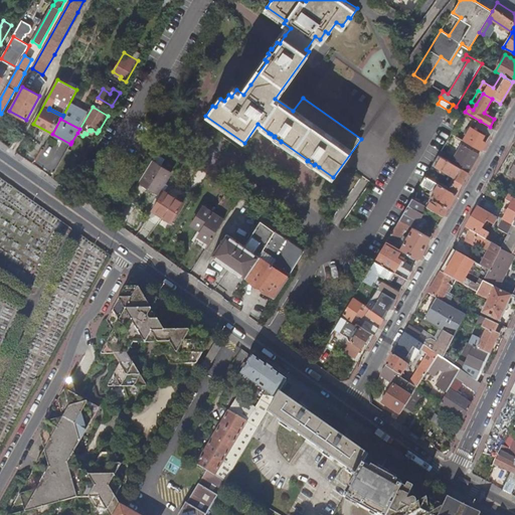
[(490,127),(480,121),(477,128),(490,136),(494,129),(490,127)]
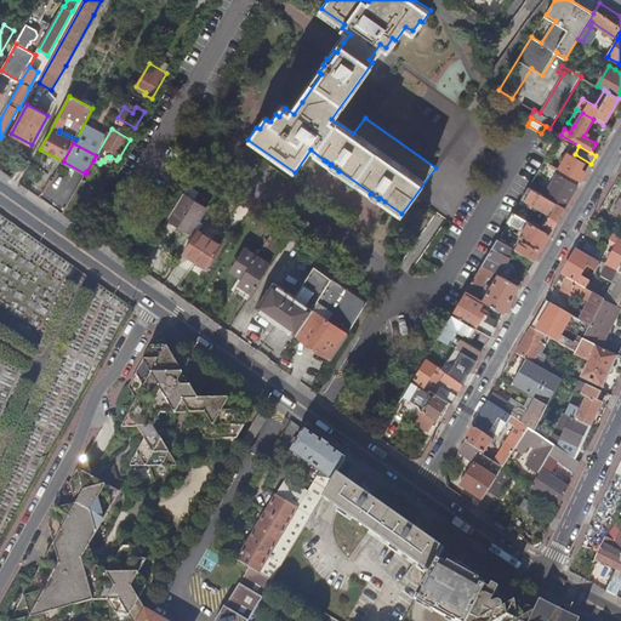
[(563,163),(559,170),(580,182),(586,172),(581,169),(585,163),(569,154),(564,159),(562,158),(560,161),(563,163)]
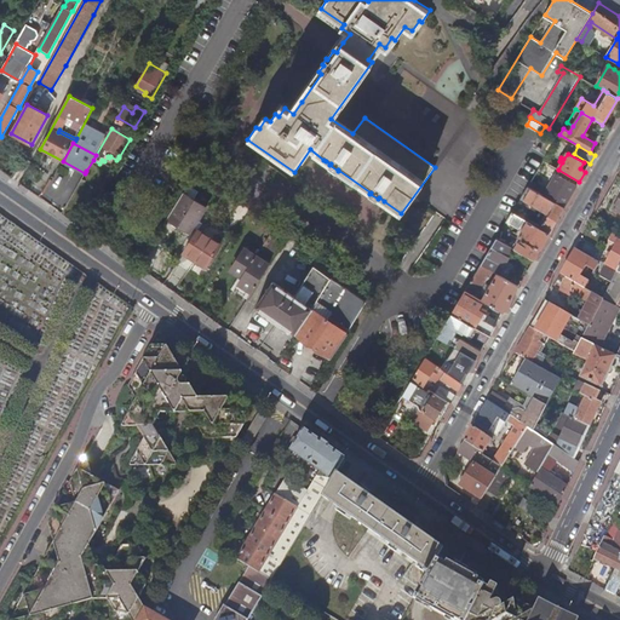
[(546,191),(530,183),(528,187),(564,207),(577,187),(556,174),(546,191)]
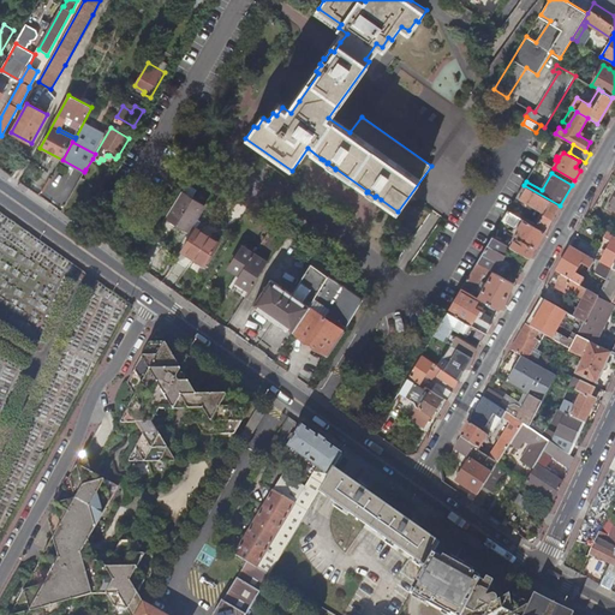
[(560,206),(524,185),(517,197),(526,202),(532,206),(544,213),(537,225),(524,216),(526,213),(512,204),(508,212),(544,232),(560,206)]
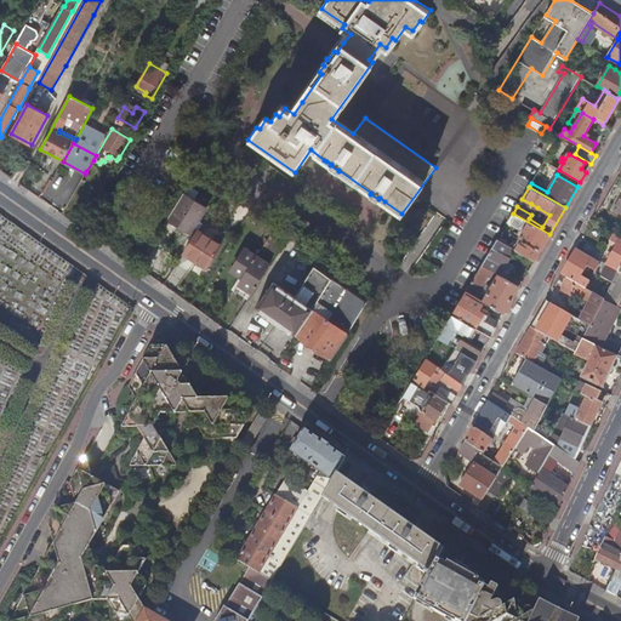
[(183,194),(166,222),(191,237),(209,209),(183,194)]
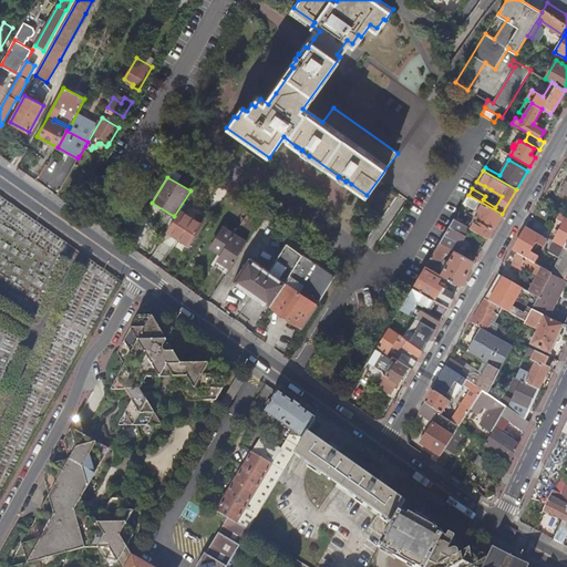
[(488,238),(502,214),(468,195),(463,203),(468,206),(477,212),(474,217),(476,218),(471,228),(488,238)]
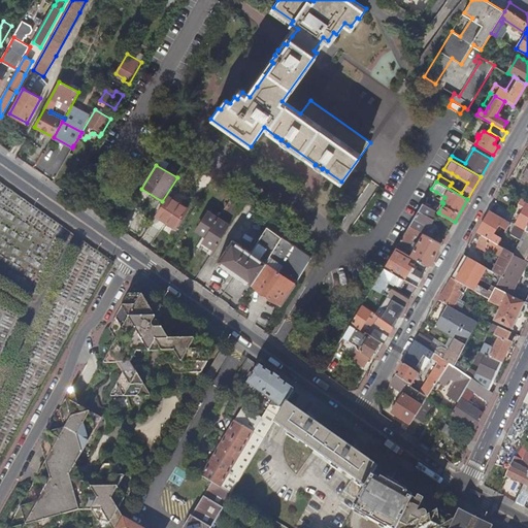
[(234,194),(229,191),(225,197),(230,200),(234,194)]
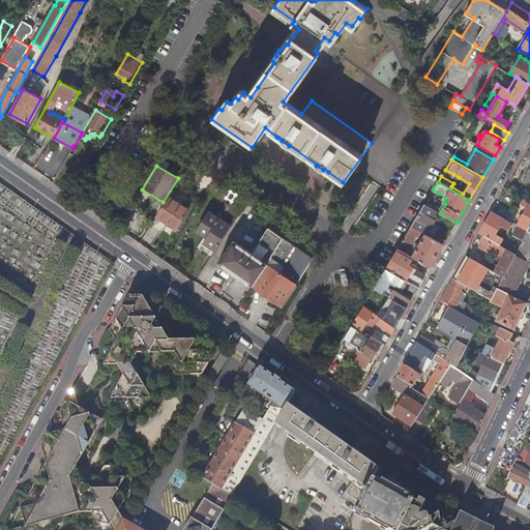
[(446,198),(438,193),(434,198),(443,203),(446,198)]
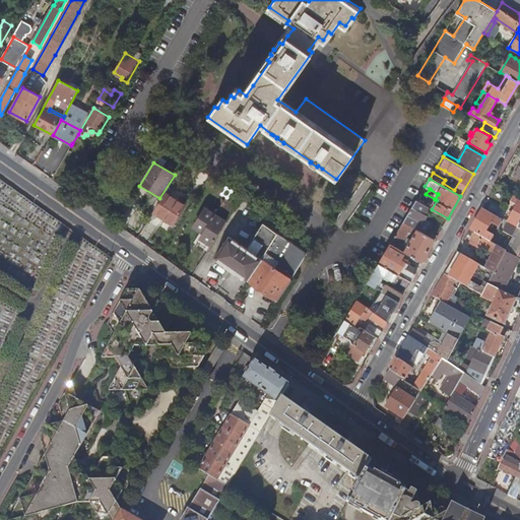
[(158,206),(159,207),(168,194),(167,193),(158,206)]
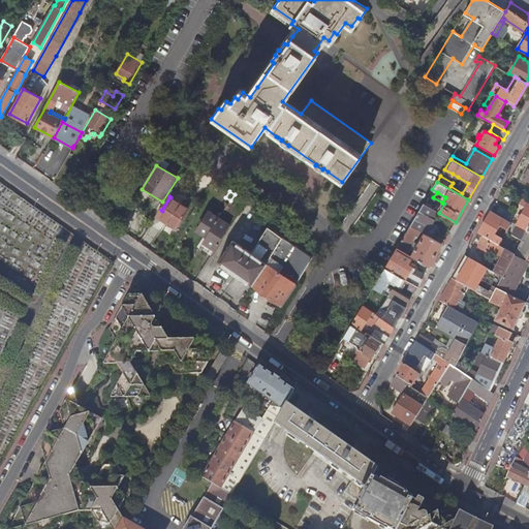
[(170,197),(162,211),(163,212),(159,218),(176,228),(188,209),(170,197)]
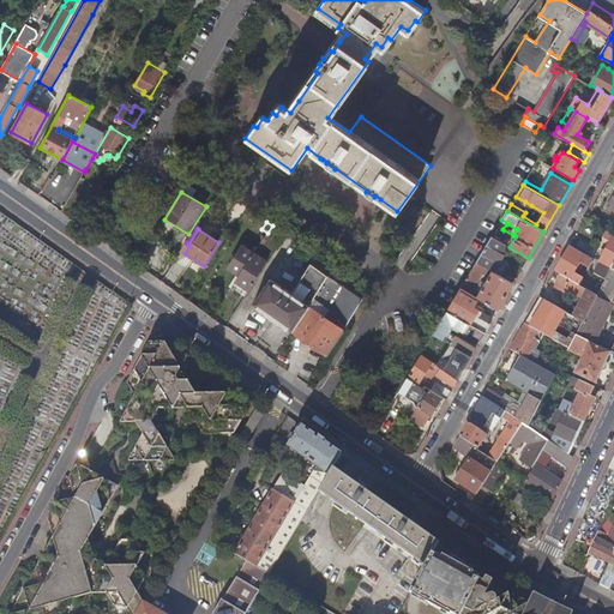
[(504,238),(494,232),(492,236),(501,242),(503,239),(504,238)]
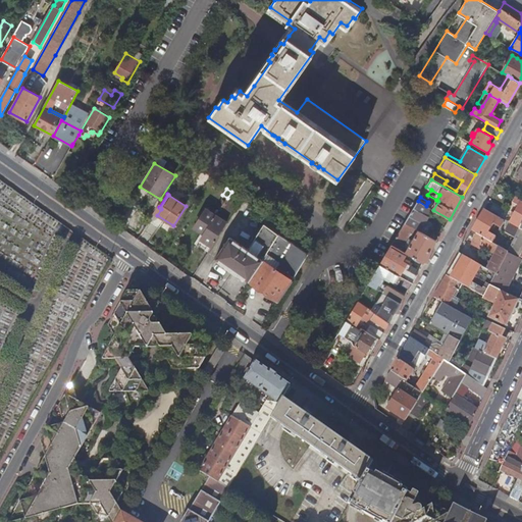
[(505,231),(515,238),(519,228),(521,222),(521,201),(515,197),(512,203),(518,206),(514,213),(512,212),(509,216),(512,217),(505,231)]
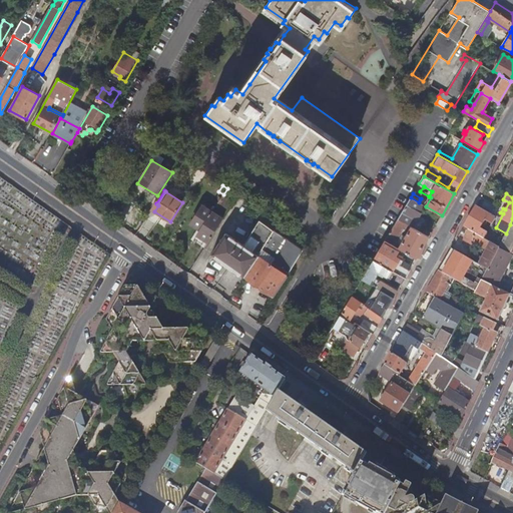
[(201,229),(193,240),(205,247),(234,202),(223,195),(211,212),(201,229)]
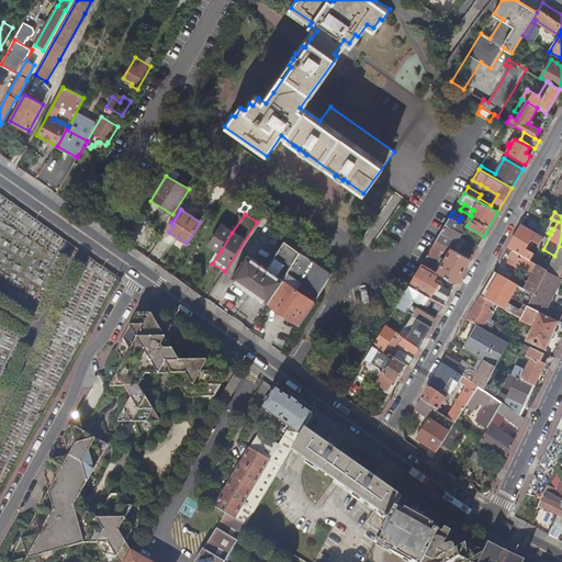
[(450,248),(452,249),(467,225),(461,223),(459,222),(450,216),(436,239),(446,245),(450,248)]
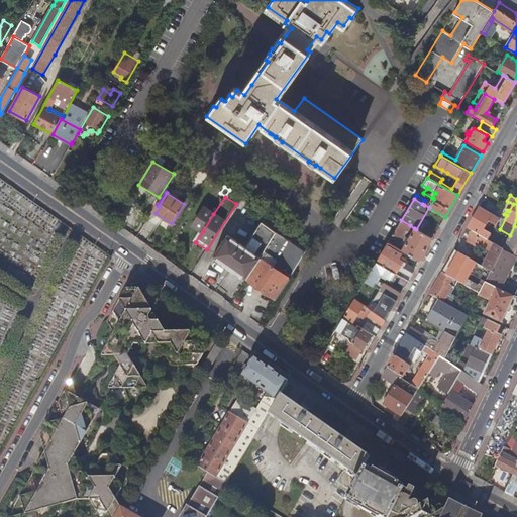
[(488,204),(485,210),(497,217),(500,210),(488,204)]
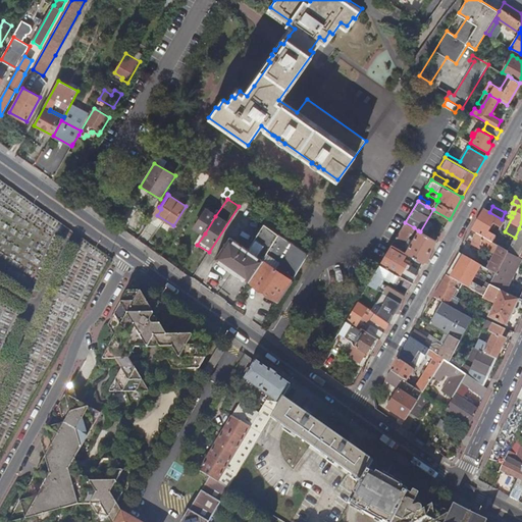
[(195,226),(205,233),(215,216),(206,210),(195,226)]
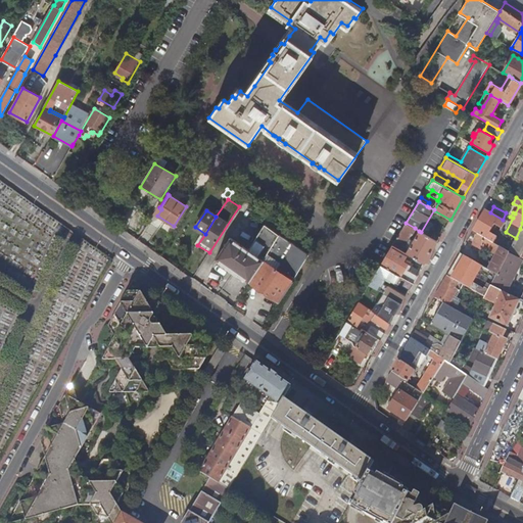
[(485,210),(473,231),(478,234),(494,244),(498,237),(490,232),(494,225),(502,230),(506,223),(485,210)]
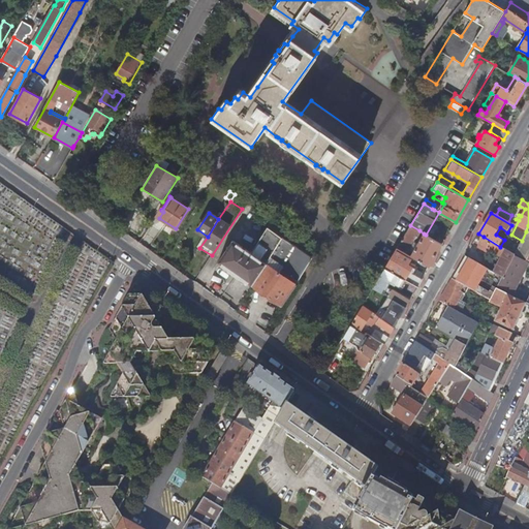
[(282,238),(287,230),(274,222),(269,229),(282,238)]
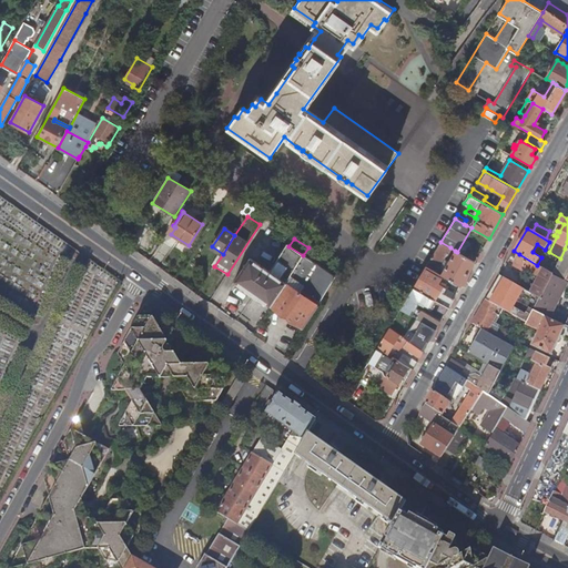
[(160,242),(153,259),(163,263),(170,247),(160,242)]
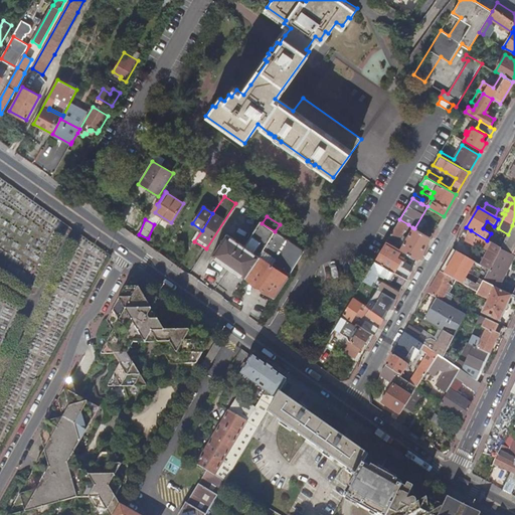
[(418,260),(431,237),(414,228),(412,227),(405,240),(403,243),(401,247),(399,246),(398,243),(396,242),(402,233),(403,233),(408,224),(399,219),(386,241),(396,247),(406,252),(418,260)]
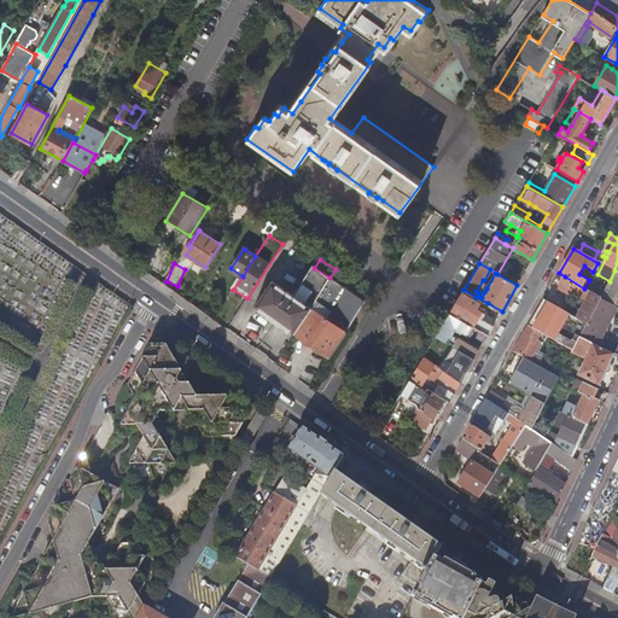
[(256,307),(295,333),(330,278),(314,268),(295,297),(273,281),(256,307)]
